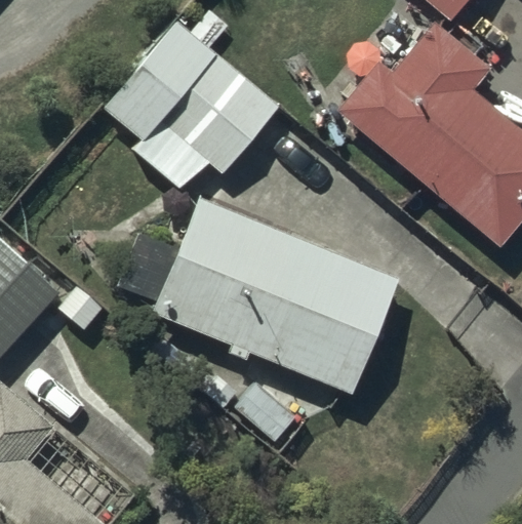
[(425,0),(451,23),(470,0),(425,0)]
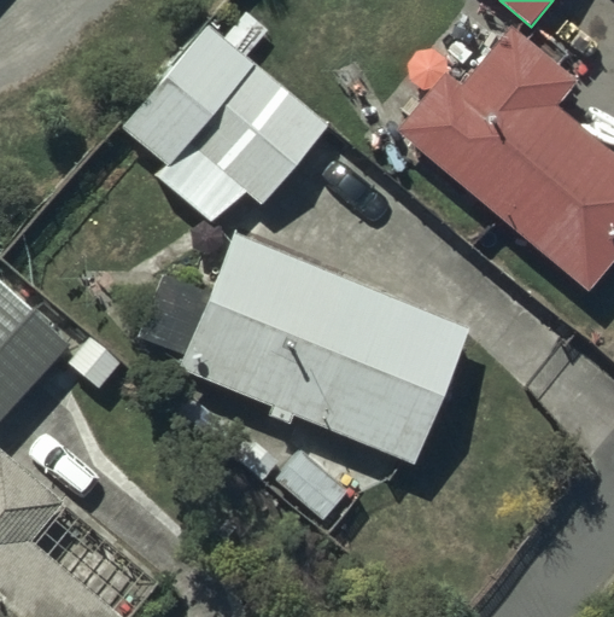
[(331,124),(210,25),(123,127),(167,164),(157,178),(210,223),(249,195),(262,205),(331,124)]
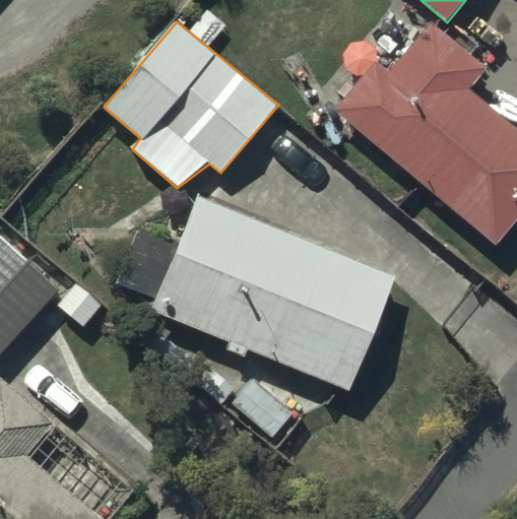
[(378,61),(335,110),(496,246),(516,220),(516,126),(470,87),(485,71),(429,22),(388,70),(378,61)]
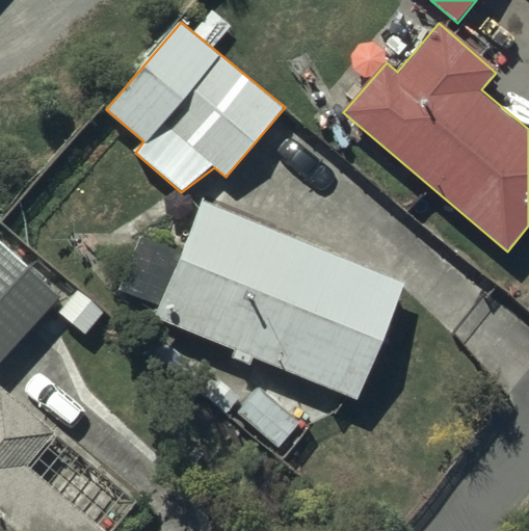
[(179,256),(139,240),(120,290),(158,306),(154,316),(233,349),(230,356),(250,366),(254,357),(356,400),(403,283),(202,201),(179,256)]
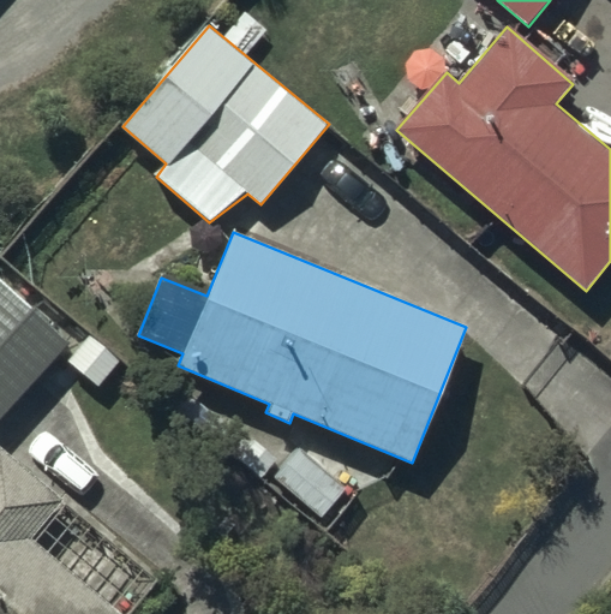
[(0,419),(69,341),(0,281),(0,419)]
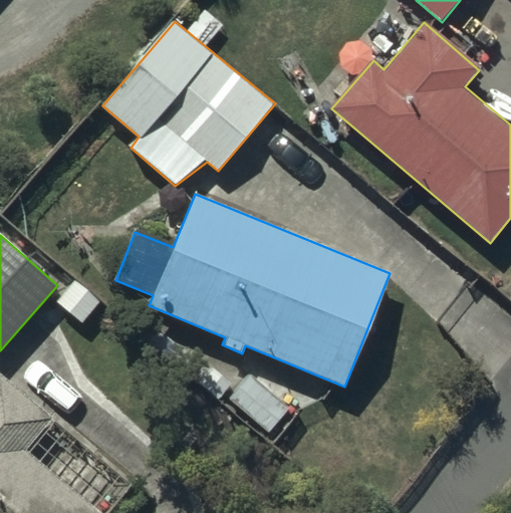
[(50,418),(0,377),(0,512),(106,512),(133,483),(80,439),(76,444),(48,420),(50,418)]
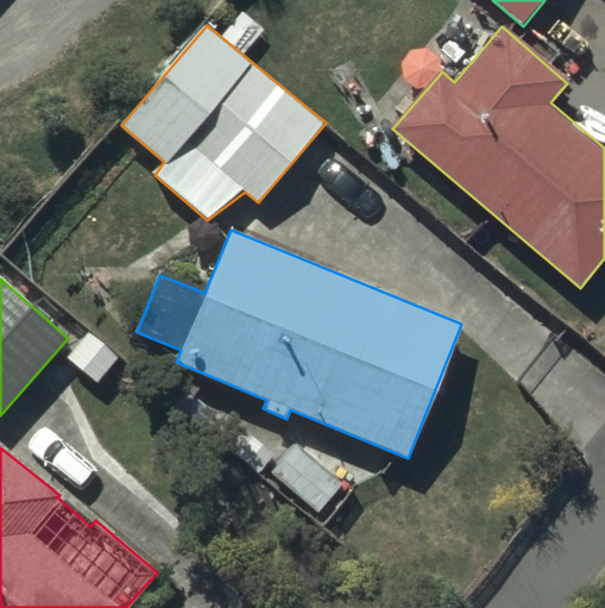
All buildings are outlined.
